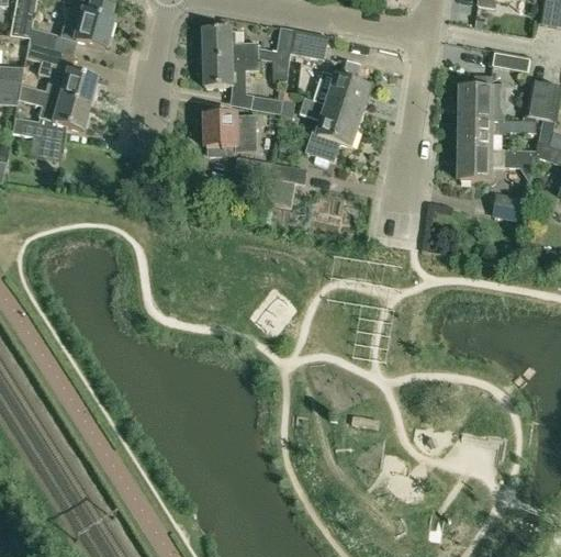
[(27,35),(30,25),(34,0),(13,0),(13,6),(8,33),(27,35)]
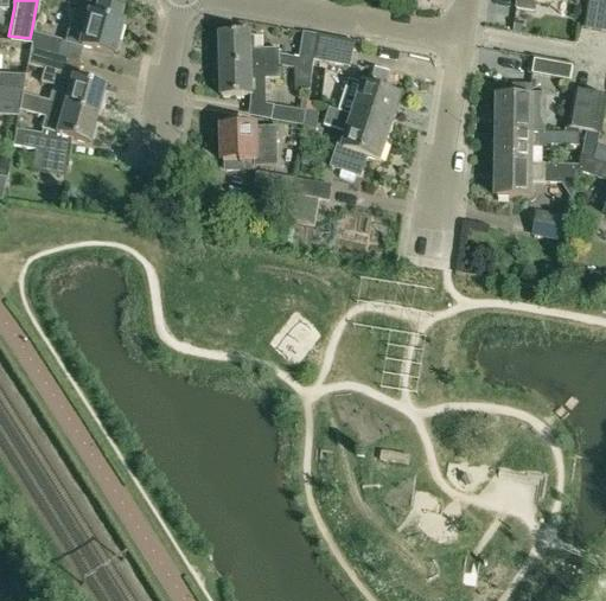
[(119,19),(114,18),(117,5),(101,0),(97,0),(94,13),(87,11),(87,12),(71,8),(64,37),(32,27),(30,38),(29,45),(80,59),(80,57),(77,56),(81,44),(110,51),(119,19)]
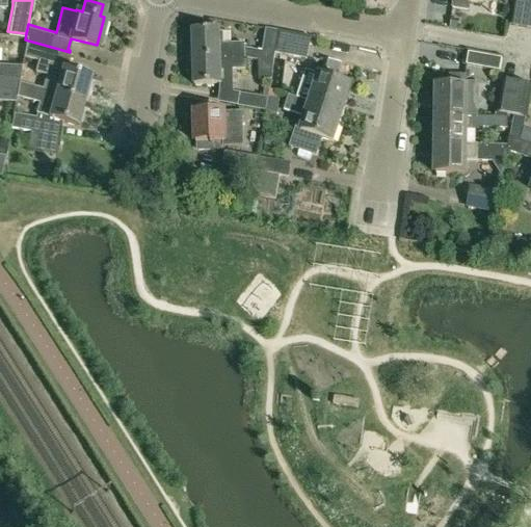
[(518,0),(515,21),(528,24),(530,2),(530,0),(518,0)]
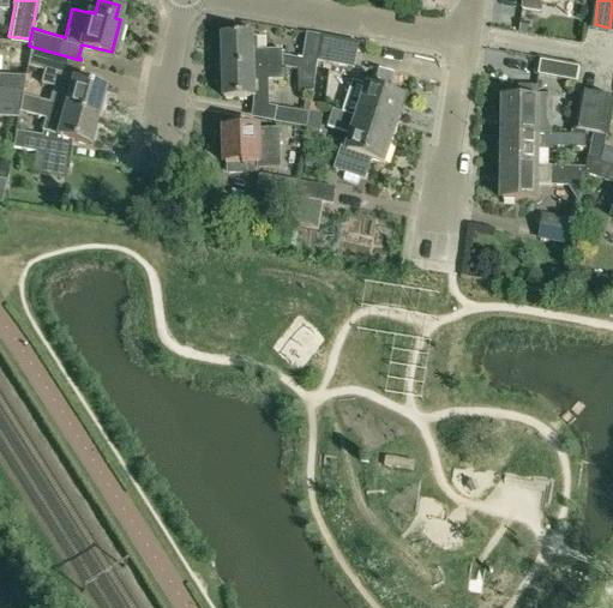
[(253,46),(253,31),(221,32),(222,64),(254,62),(266,62),(282,65),(282,62),(296,65),(314,68),(316,56),(318,41),(320,31),(306,29),(301,54),(282,50),(282,46),(253,46)]
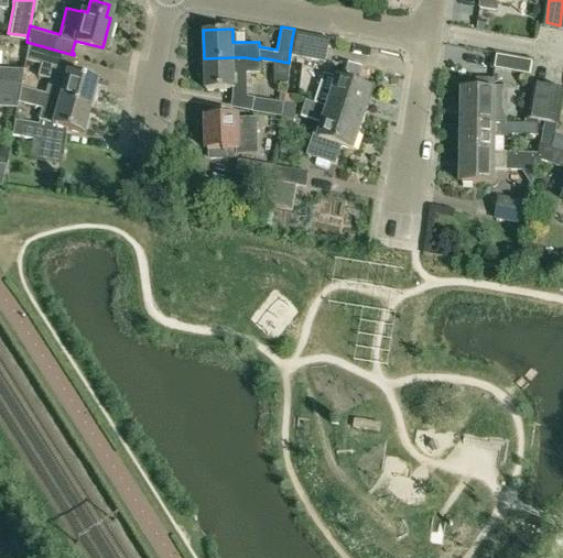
[(292,37),(290,52),(325,57),(329,35),(294,29),(292,37)]
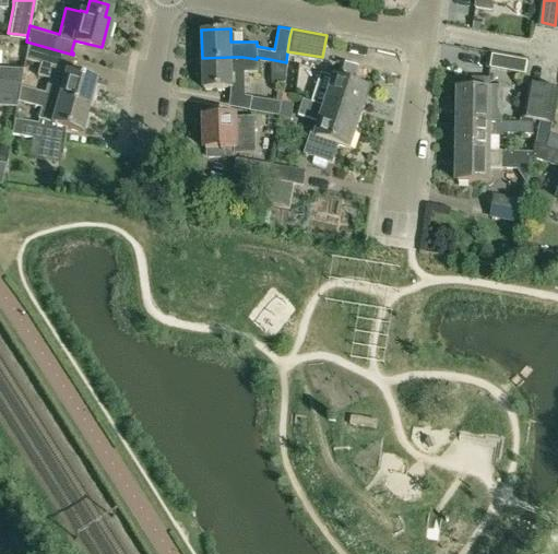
[(19,84),(86,103),(94,77),(69,70),(73,55),(26,42),(24,56),(39,60),(35,71),(47,74),(44,89),(19,82),(19,84)]
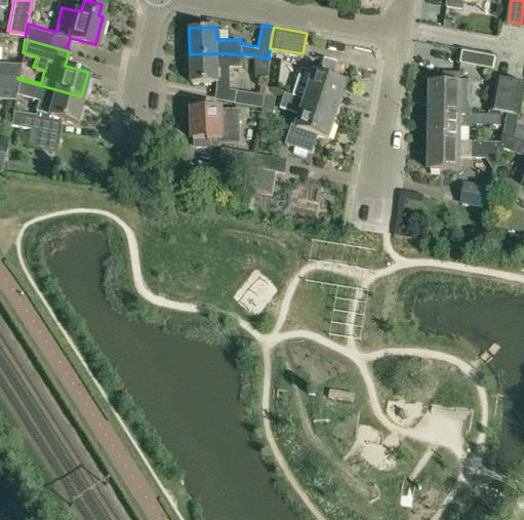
[(492,67),(494,54),(461,48),(459,61),(492,67)]
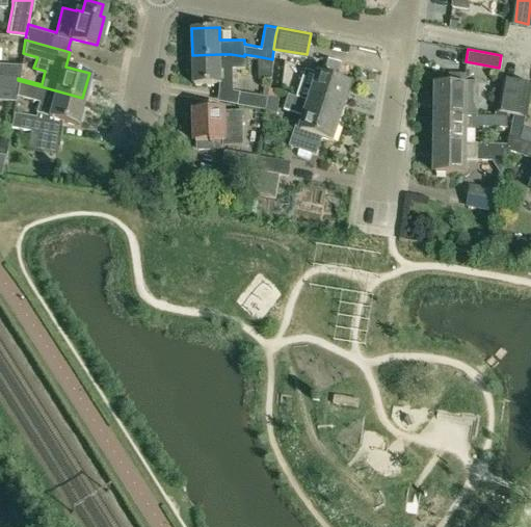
[(220,54),(192,55),(192,81),(218,80),(219,87),(233,89),(232,66),(244,66),(244,56),(231,54),(220,54)]
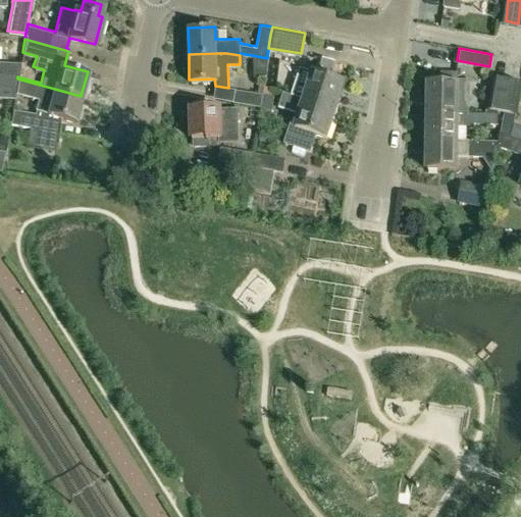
[(253,74),(265,73),(267,58),(252,55),(253,74)]
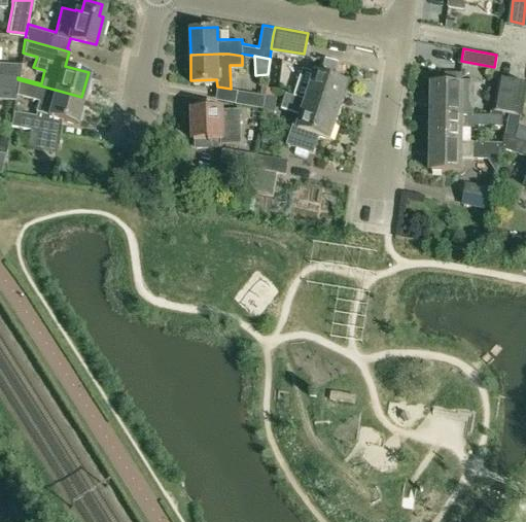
[(307,99),(339,109),(347,82),(331,77),(337,61),(320,57),(315,72),(307,98),(307,99)]
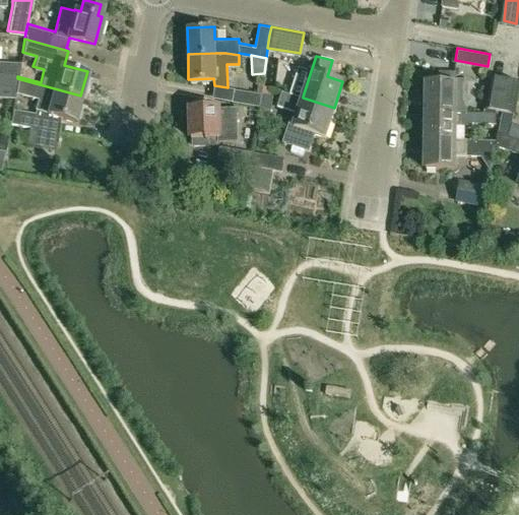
[(0,73),(17,74),(20,60),(0,58),(0,73)]
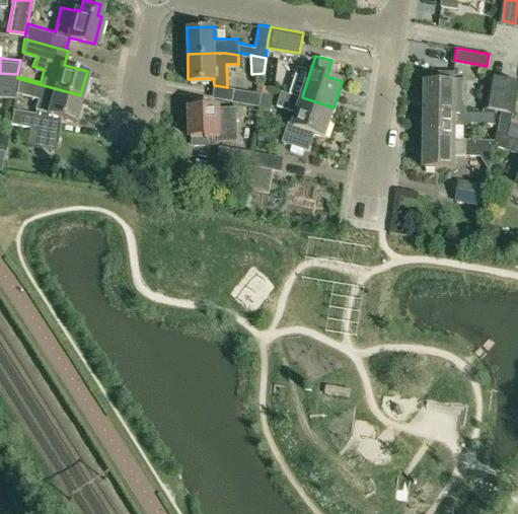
[(454,83),(454,72),(438,71),(438,82),(426,82),(425,111),(454,111),(454,109),(454,83)]
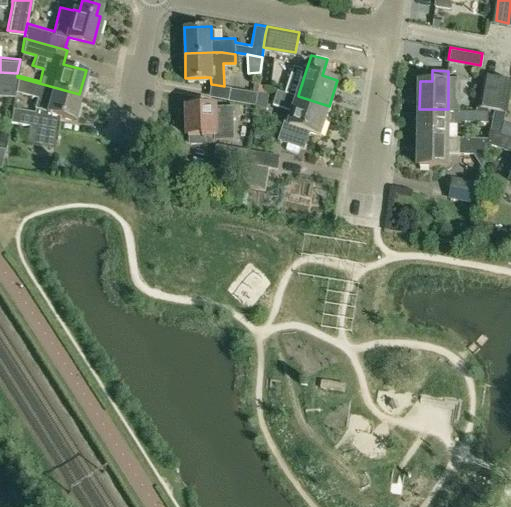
[(0,94),(13,95),(17,77),(17,76),(17,75),(17,73),(0,72),(0,94)]
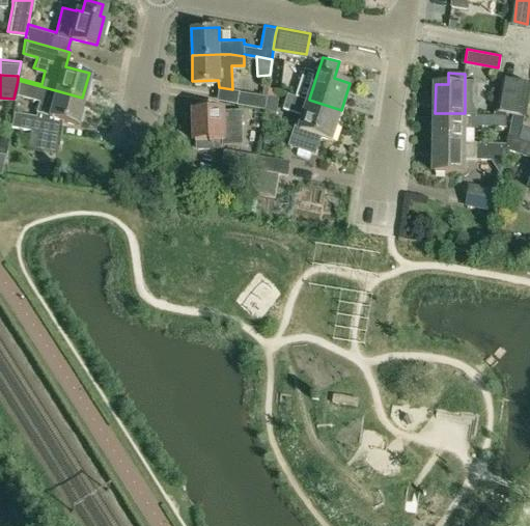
[(500,75),(493,112),(506,115),(508,115),(508,114),(508,111),(509,111),(515,78),(500,75)]
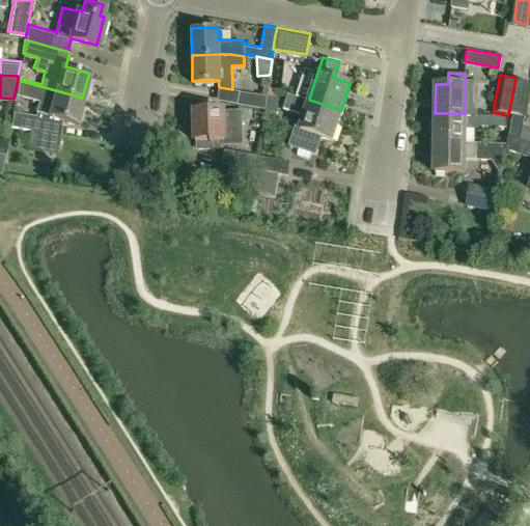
[(529,90),(529,80),(515,78),(509,111),(526,114),(529,90)]
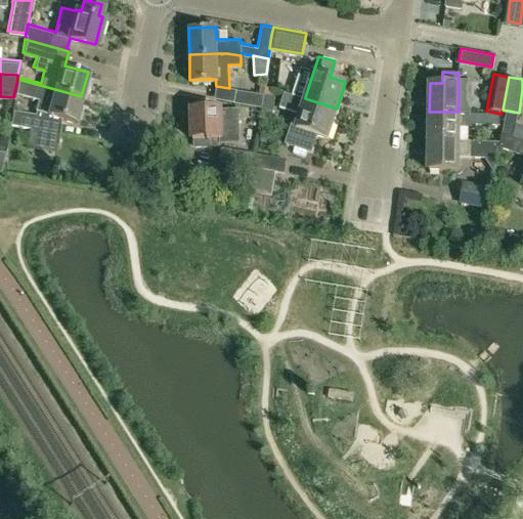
[(58,130),(60,117),(75,121),(81,96),(17,79),(15,90),(37,97),(34,107),(35,107),(34,112),(12,107),(9,122),(58,130)]
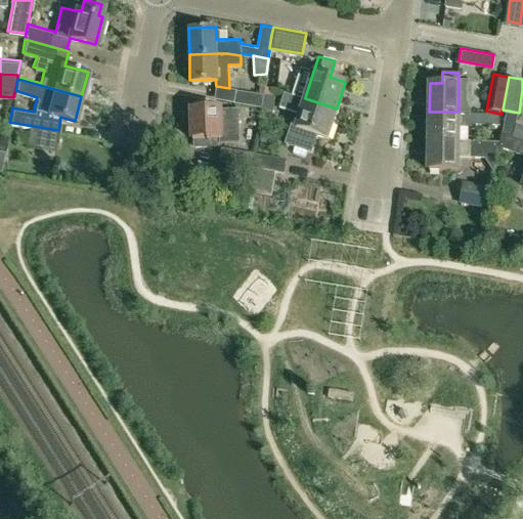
[(234,100),(261,105),(263,93),(236,88),(234,100)]
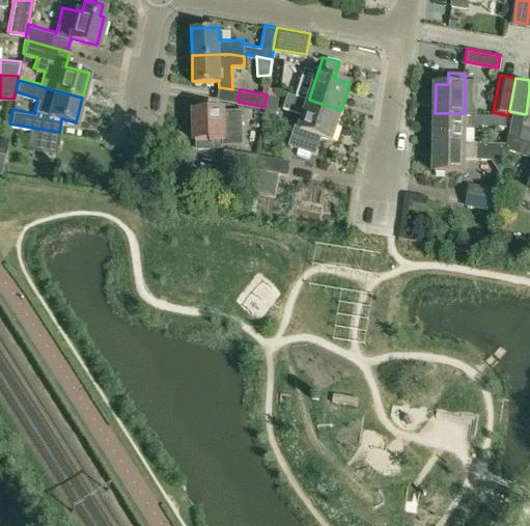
[(315,151),(321,135),(333,138),(341,110),(309,100),(309,99),(287,91),(283,105),(305,112),(301,125),(295,122),(287,142),(315,151)]
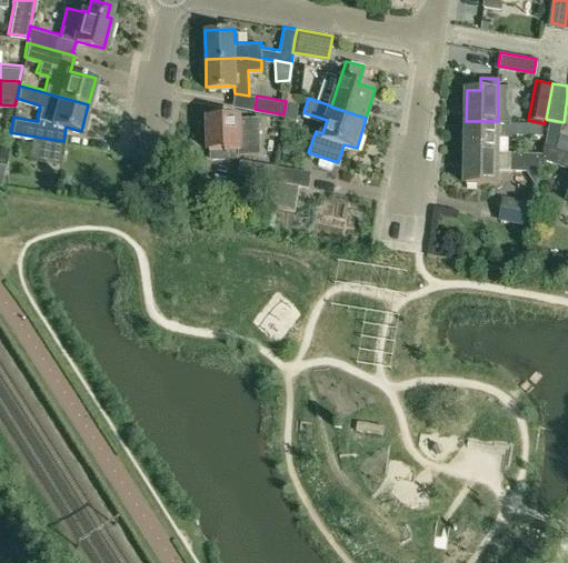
[(286,101),(284,114),(284,116),(296,117),(298,102),(286,100),(286,101)]
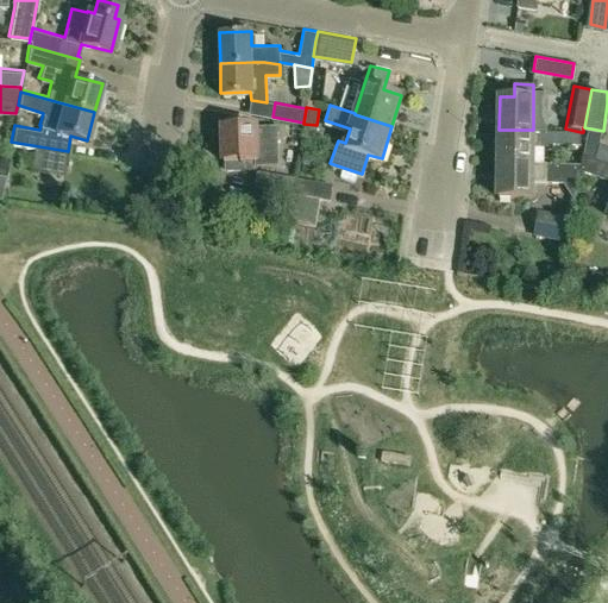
[(244,168),(243,159),(255,159),(255,163),(279,162),(277,123),(258,124),(258,125),(223,126),(224,161),(225,169),(244,168)]
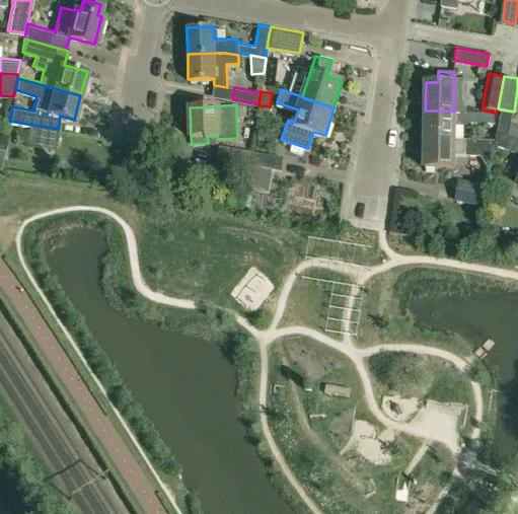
[(425,137),(453,138),(453,121),(466,122),(466,121),(495,121),(495,113),(482,109),(454,109),(454,111),(425,111),(425,137)]
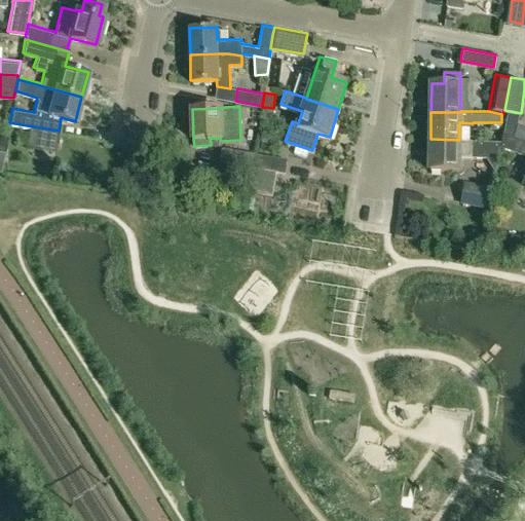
[(524,140),(501,133),(500,141),(499,145),(512,150),(524,154),(524,140)]
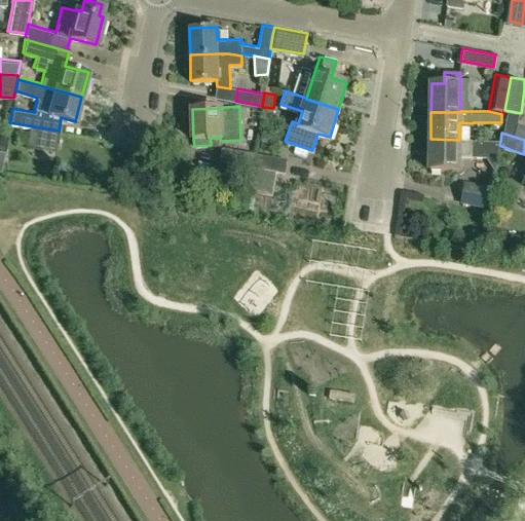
[(494,171),(499,145),(500,141),(459,140),(430,139),(429,169),(458,169),(459,155),(485,156),(494,171)]
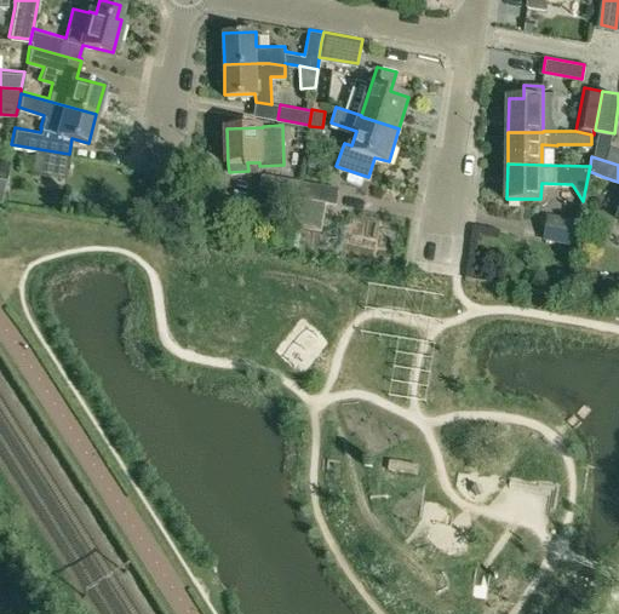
[(265,189),(298,195),(301,178),(261,172),(258,188),(265,189)]
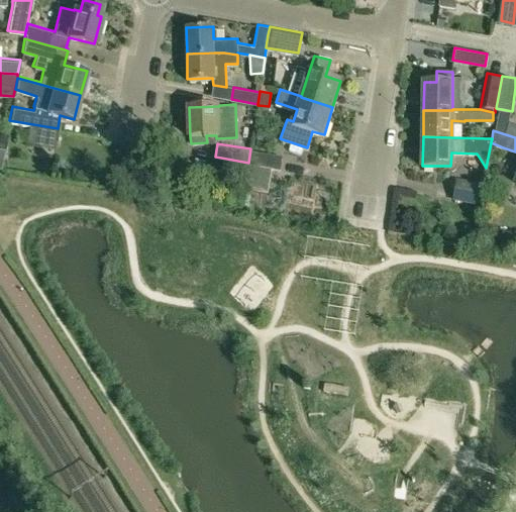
[(248,163),(272,167),(280,168),(282,155),(250,148),(248,163)]
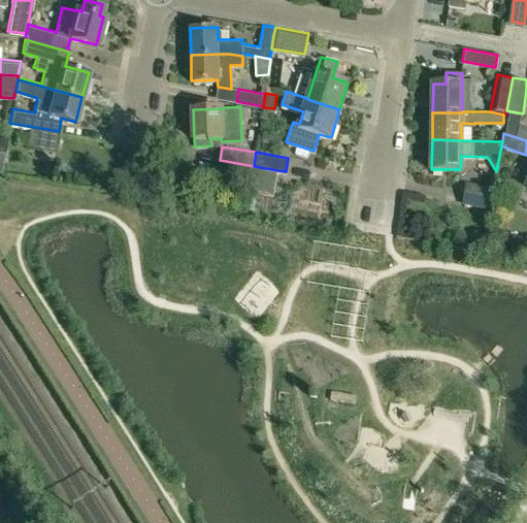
[(254,166),(226,161),(224,176),(252,182),(252,175),(254,166)]
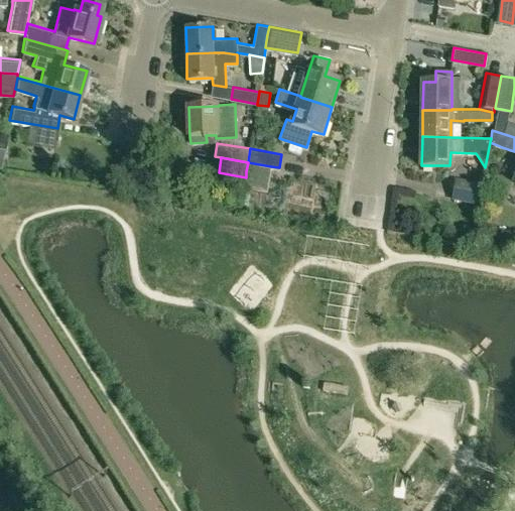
[(270,166),(248,162),(246,171),(246,177),(244,186),(266,189),(270,166)]
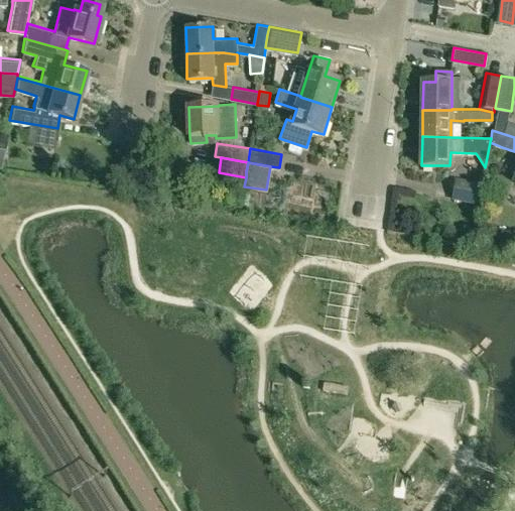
[(480,203),(483,181),(456,176),(452,198),(480,203)]
